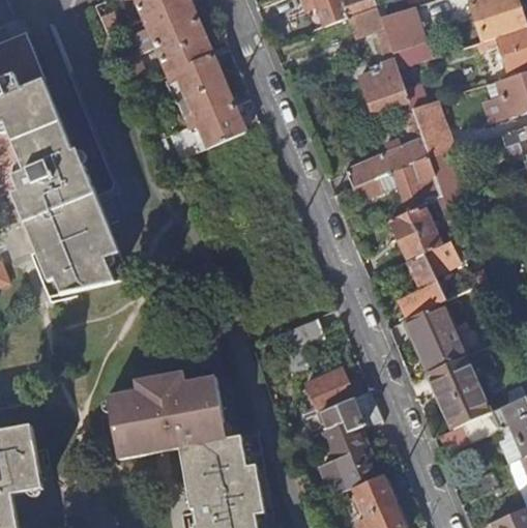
[(104,0),(93,4),(106,34),(118,28),(107,0),(104,0)]
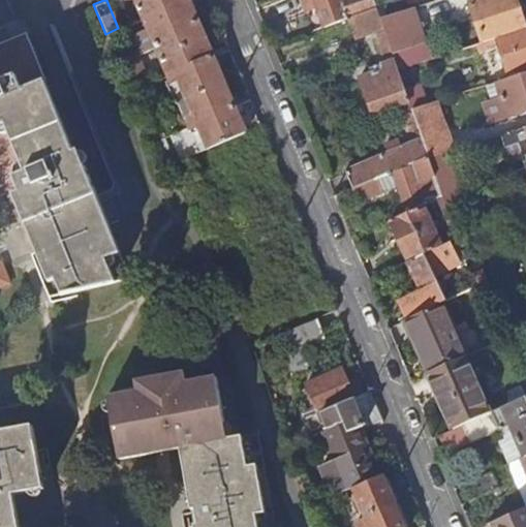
[(132,0),(162,68),(127,84),(130,91),(165,75),(167,81),(177,78),(180,87),(169,92),(177,110),(188,105),(192,117),(185,121),(189,131),(197,128),(202,137),(190,143),(194,153),(207,147),(244,131),(187,0),(132,0)]
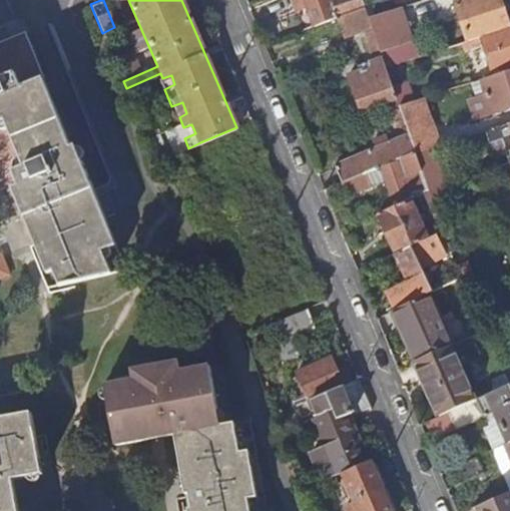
[(293,0),(294,3),(299,1),(301,6),(306,5),(313,24),(335,16),(364,7),(361,0),(293,0)]
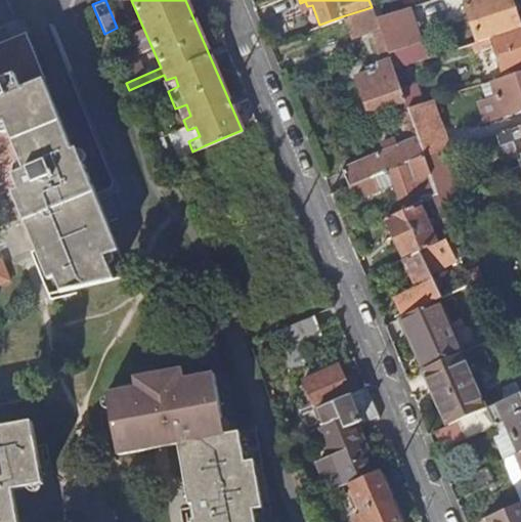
[(491,36),(518,27),(510,0),(471,0),(464,2),(476,40),(491,36)]
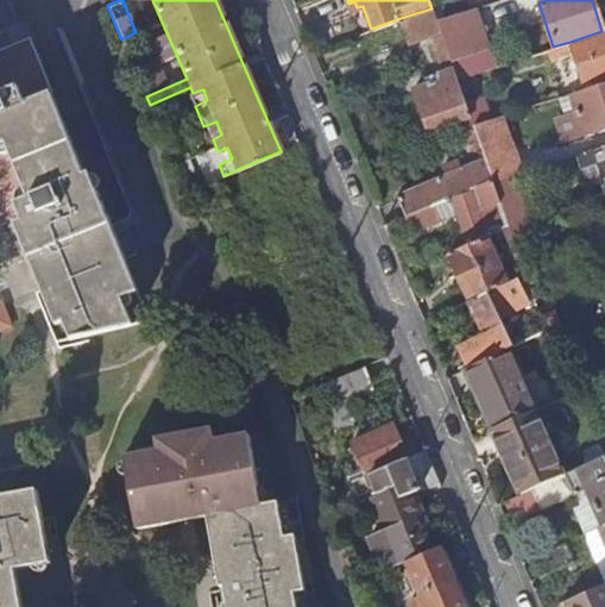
[(472,7),(435,19),(455,79),(484,69),(477,50),(485,47),(472,7)]
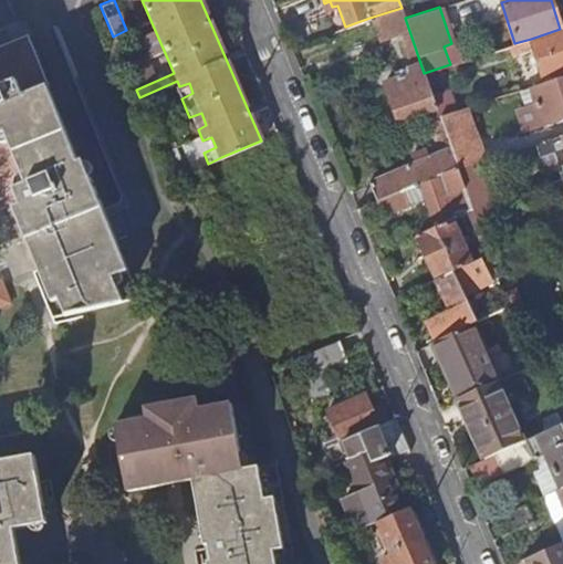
[(402,8),(369,18),(376,38),(400,30),(405,44),(403,44),(409,64),(399,69),(400,74),(383,81),(396,121),(429,110),(438,133),(445,132),(439,115),(424,73),(405,18),(402,8)]
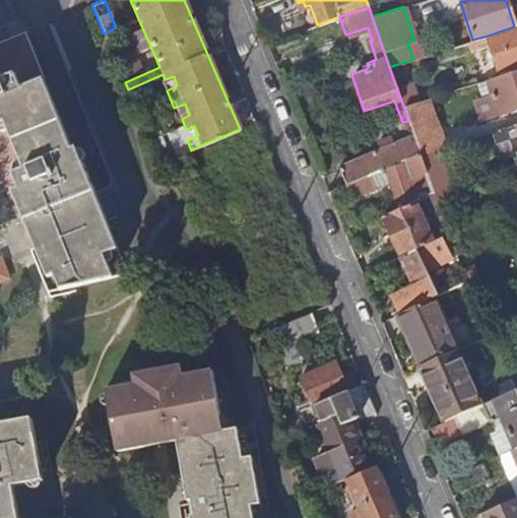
[(516,27),(489,38),(488,36),(472,40),(466,42),(469,51),(490,44),(498,69),(502,67),(512,64),(516,62),(516,27)]
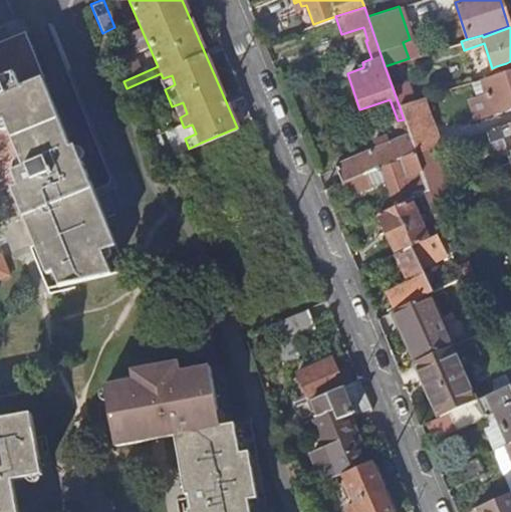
[(0,159),(0,175),(7,192),(18,187),(23,200),(17,203),(28,230),(24,233),(46,288),(110,274),(102,253),(115,247),(75,147),(69,147),(24,33),(0,43),(0,159)]
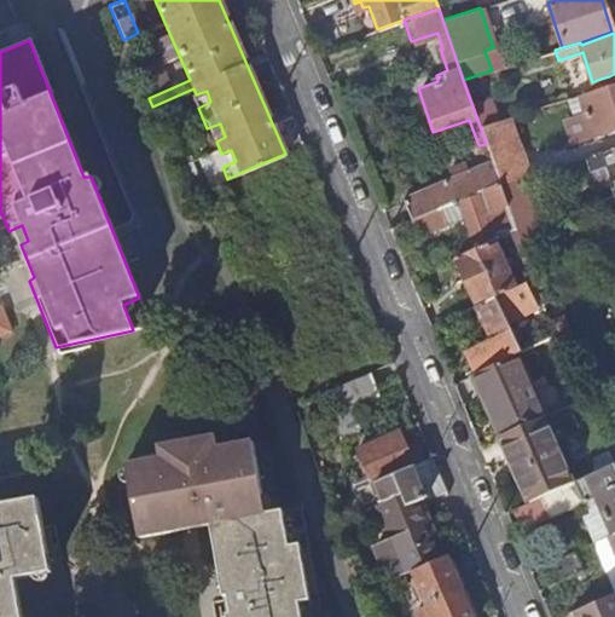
[(492,70),(500,68),(493,47),(485,51),(492,70)]
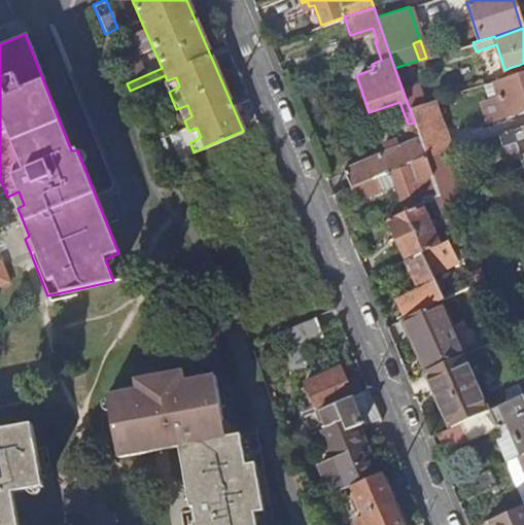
[(511,74),(520,71),(519,65),(509,68),(511,74)]
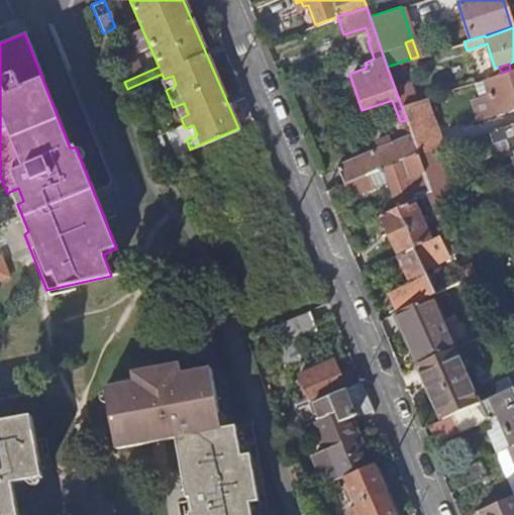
[(513,104),(513,68),(510,70),(501,73),(483,78),(494,111),(513,104)]
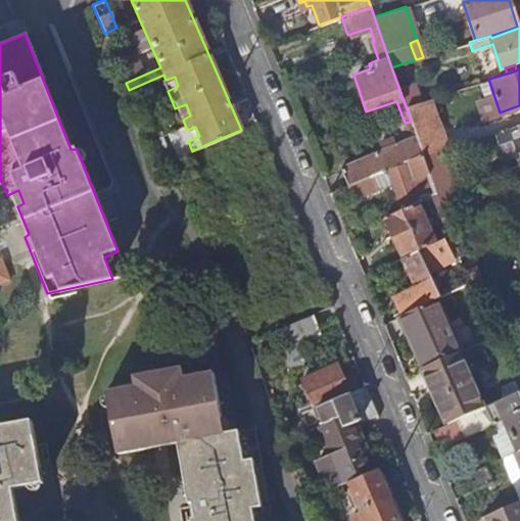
[(406,106),(411,122),(416,136),(422,153),(422,154),(431,151),(442,148),(426,100),(406,106)]
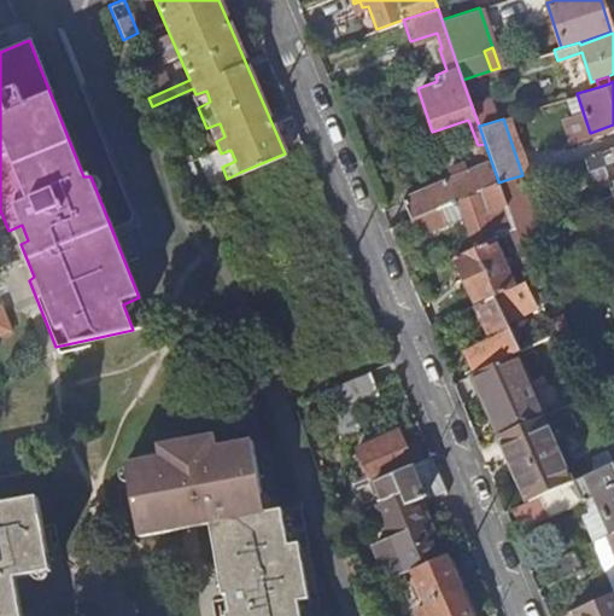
[(613,203),(613,145),(582,156),(586,170),(602,164),(612,193),(595,199),(598,209),(613,203)]
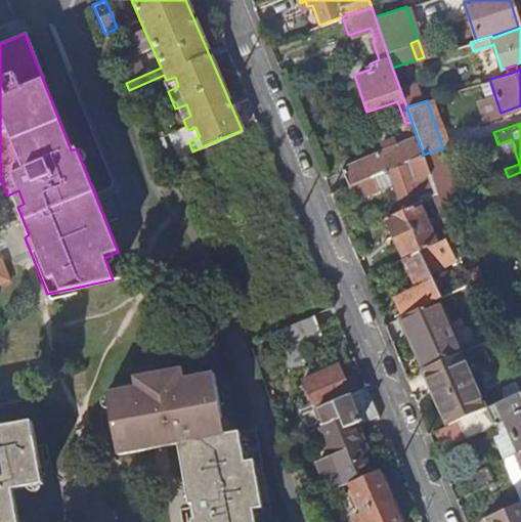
[(347,184),(372,174),(403,161),(423,154),(417,136),(341,167),(347,184)]
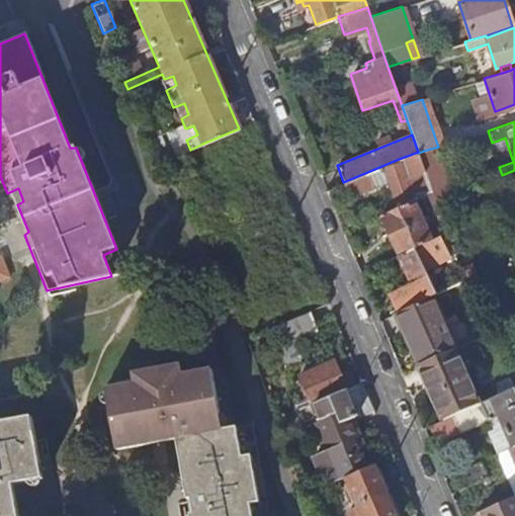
[(418,153),(425,171),(432,190),(434,197),(442,194),(427,150),(418,153)]
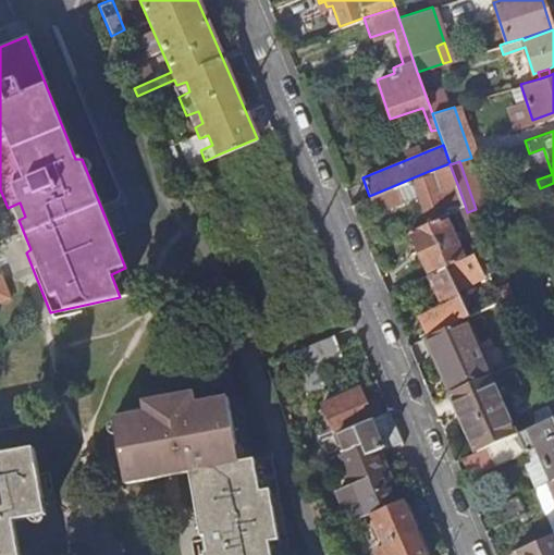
[(450,163),(429,171),(431,176),(414,183),(425,216),(443,210),(442,209),(453,205),(453,204),(457,201),(452,186),(457,184),(450,164),(450,163)]
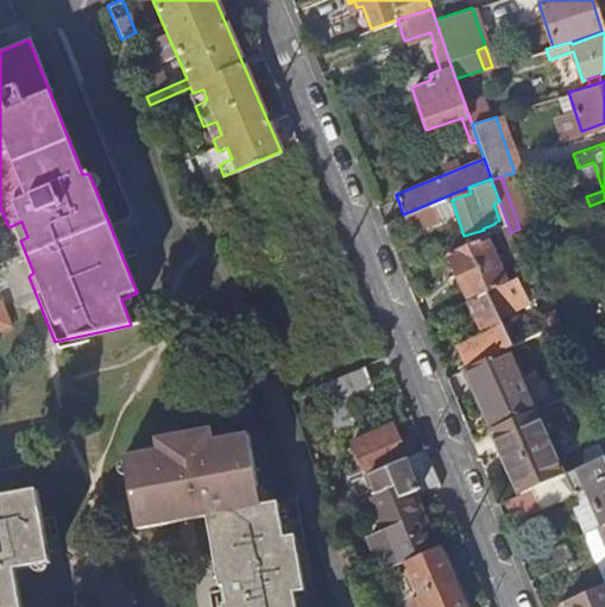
[(403,214),(383,223),(389,237),(439,219),(432,202),(403,214)]
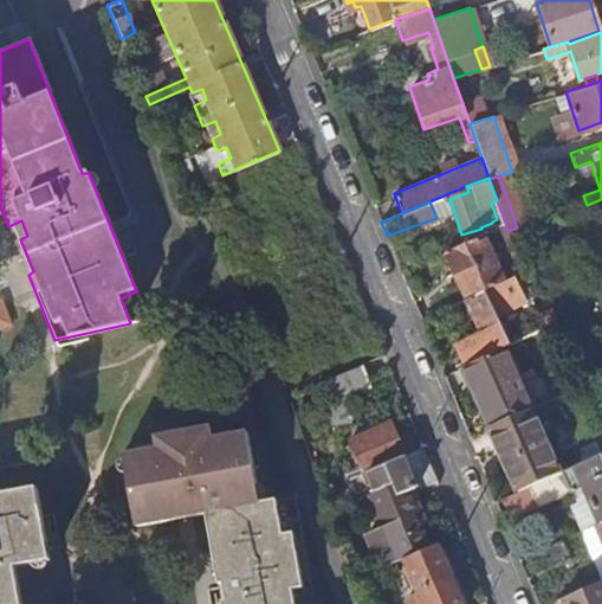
[(21,220),(8,226),(28,275),(33,271),(20,239),(27,236),(21,220)]
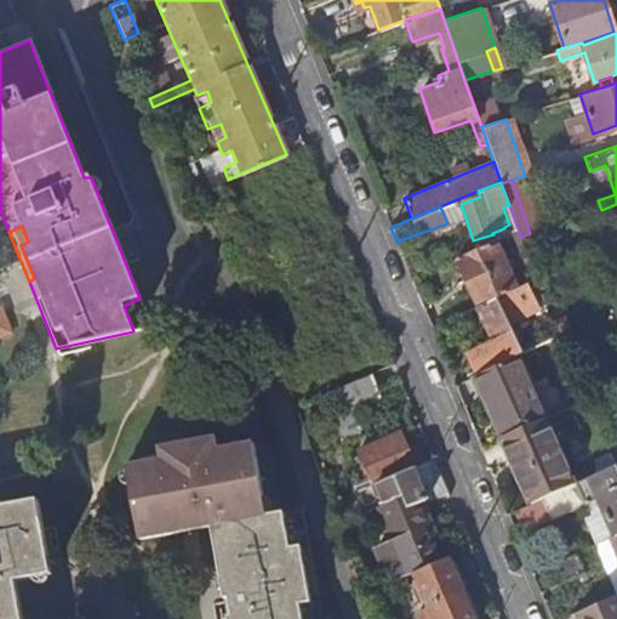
[(518,228),(506,234),(512,251),(524,246),(520,237),(518,228)]
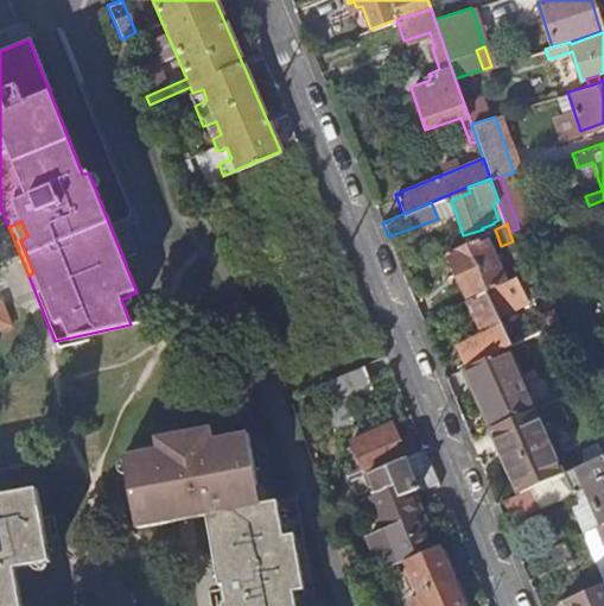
[(509,232),(513,241),(517,257),(531,252),(523,227),(519,228),(509,232)]
